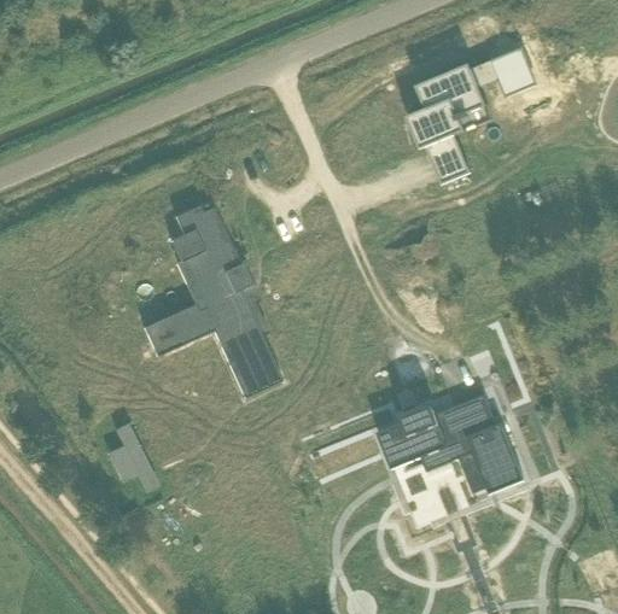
[(412,113),(407,116),(413,130),(420,148),(426,146),(442,183),(471,171),(455,134),(454,133),(464,129),(459,118),(468,115),(467,112),(472,110),(485,104),(478,87),(479,87),(500,79),(491,59),(471,68),(470,63),(459,68),(424,82),(415,85),(425,107),(412,113)]
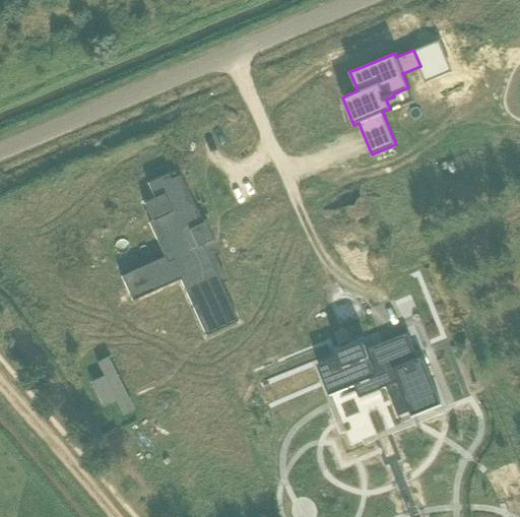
[(174,257),(143,271),(151,289),(180,277),(202,326),(235,312),(202,242),(212,238),(204,219),(201,220),(195,205),(194,205),(179,173),(170,177),(168,172),(147,181),(154,196),(143,200),(152,219),(155,218),(174,257)]
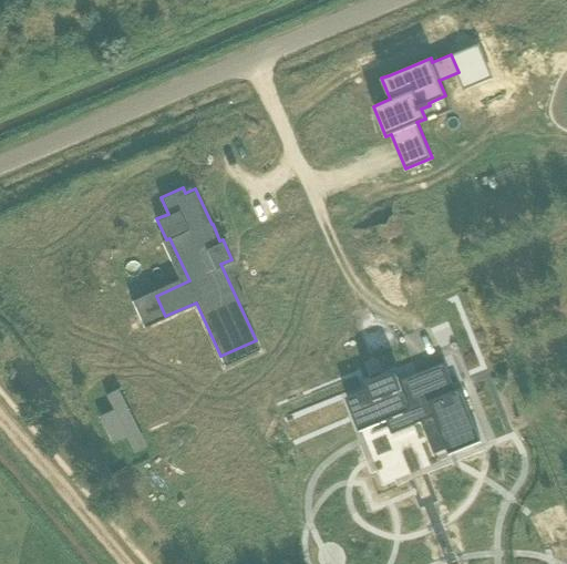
[(189,280),(169,238),(166,239),(163,241),(179,275),(132,296),(145,326),(165,316),(156,296),(189,280)]
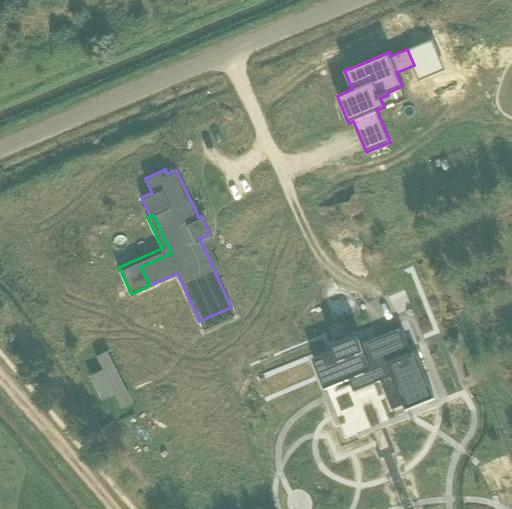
[(334,349),(312,357),(325,388),(333,385),(352,377),(356,389),(380,379),(391,375),(403,403),(405,409),(434,397),(415,349),(411,351),(401,326),(360,342),(359,339),(358,338),(358,337),(357,337),(357,336),(356,336),(355,336),(355,335),(354,335),(353,335),(352,335),(351,335),(351,336),(331,343),(334,349)]
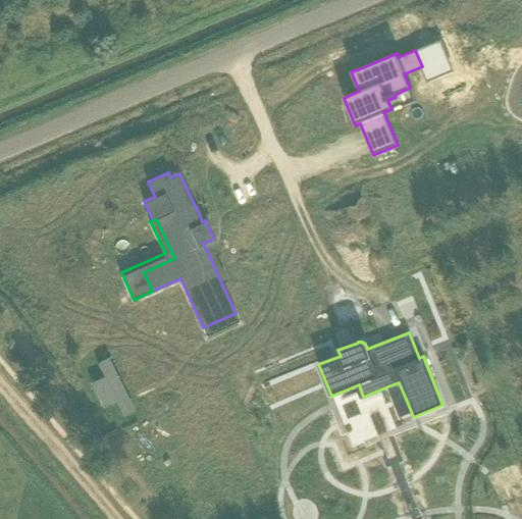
[(108,357),(98,362),(104,374),(115,398),(123,413),(134,408),(108,357)]
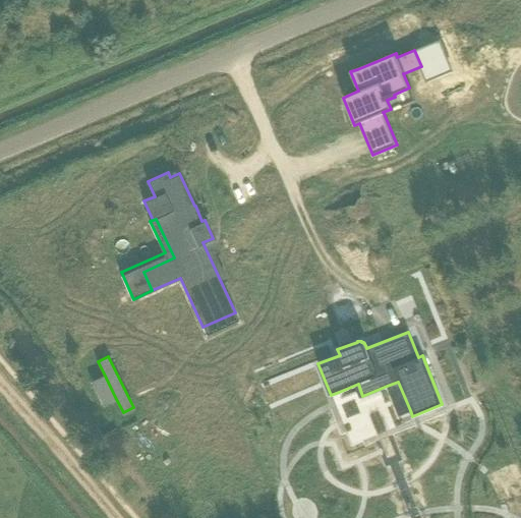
[(115,397),(104,373),(91,380),(103,403),(115,397)]
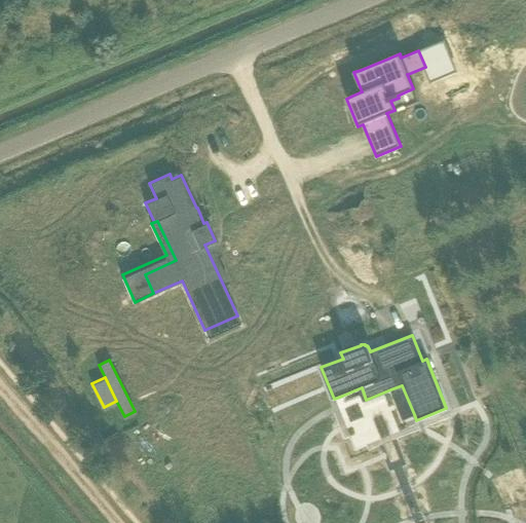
[(402,385),(390,389),(403,419),(414,414),(402,385)]
